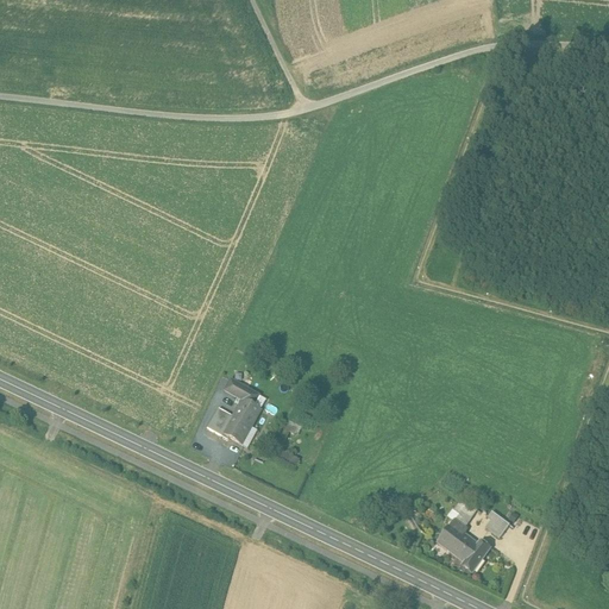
[(232,418),(221,435),(223,435),(240,446),(248,450),(257,433),(251,429),(267,402),(231,382),(226,391),(242,401),(232,418)]
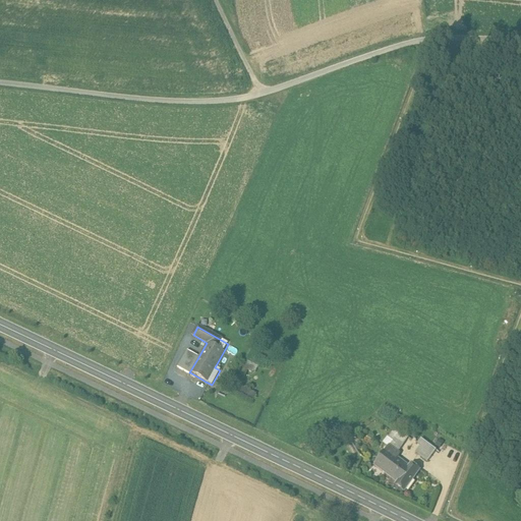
[(186,350),(177,367),(189,374),(190,372),(189,372),(198,357),(186,350)]
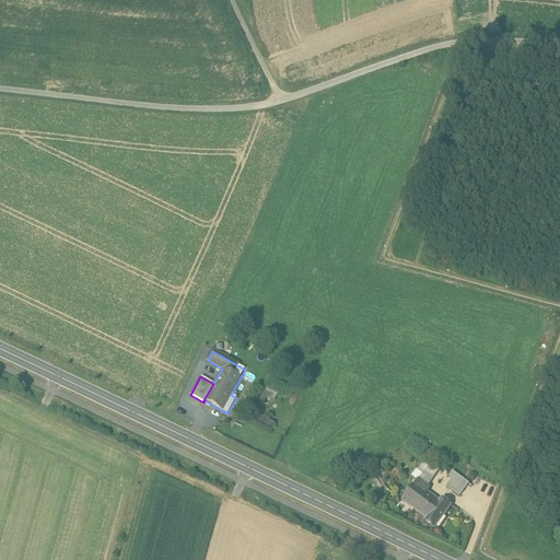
[(264,386),(259,395),(265,397),(271,400),(276,392),(264,386)]
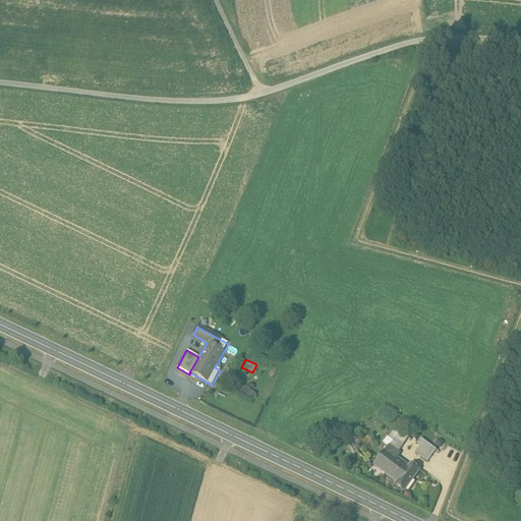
[(241,367),(235,380),(240,382),(246,369),(241,367)]
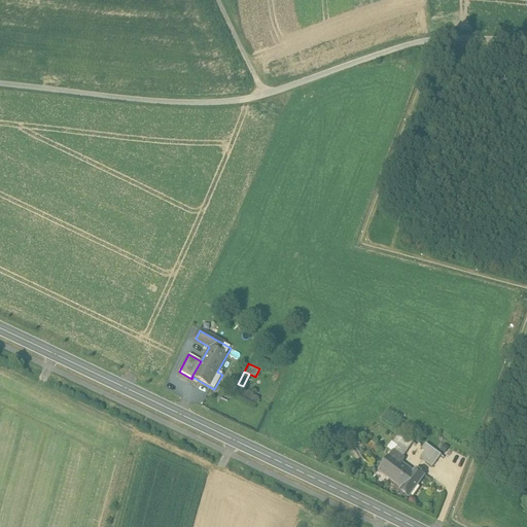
[(259,397),(236,386),(233,392),(256,403),(259,397)]
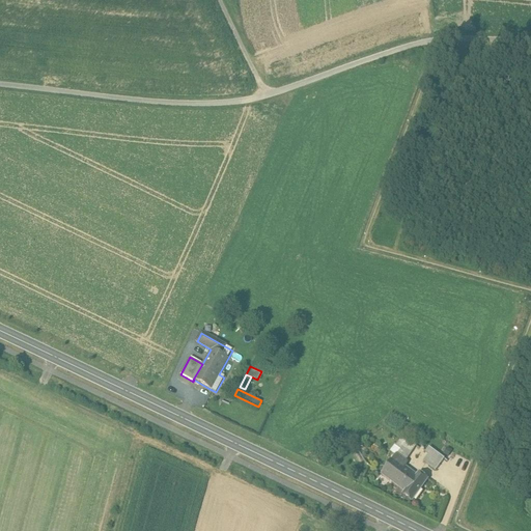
[(419,440),(411,434),(408,439),(416,444),(419,440)]
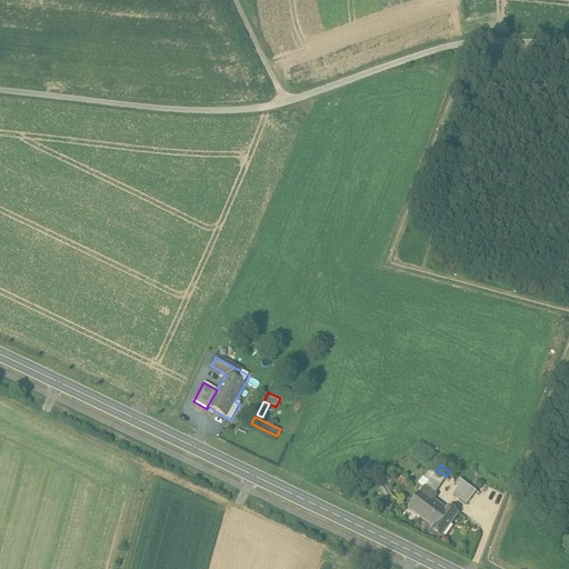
[(431,466),(422,477),(428,480),(425,485),(435,492),(446,476),(437,470),(431,466)]
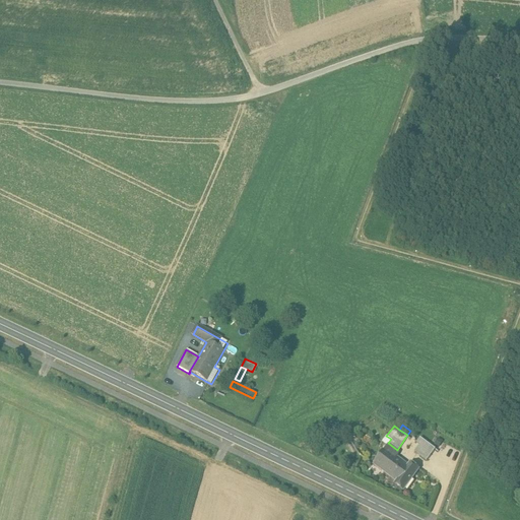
[(435,448),(419,437),(416,441),(419,443),(414,450),(426,459),(435,448)]
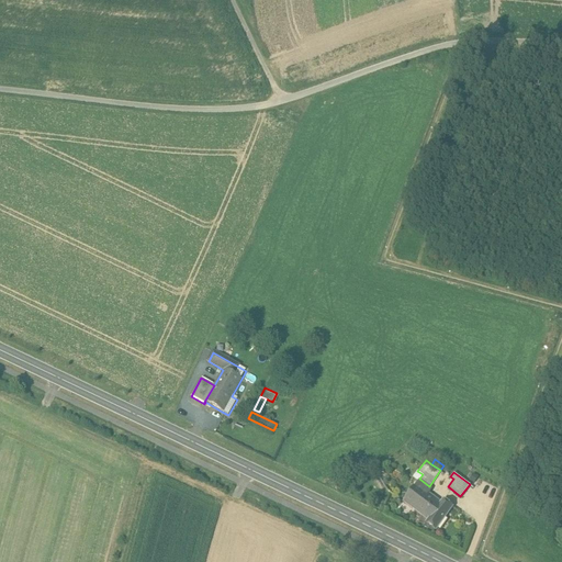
[(467,472),(462,478),(471,484),(475,479),(467,472)]
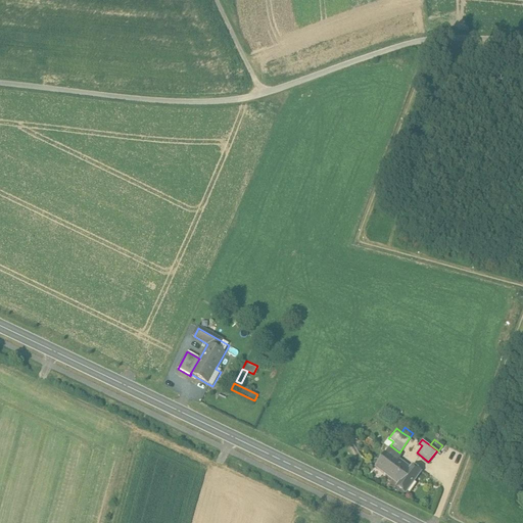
[(389,445),(375,467),(397,482),(408,469),(396,461),(401,454),(399,453),(390,445),(389,445)]
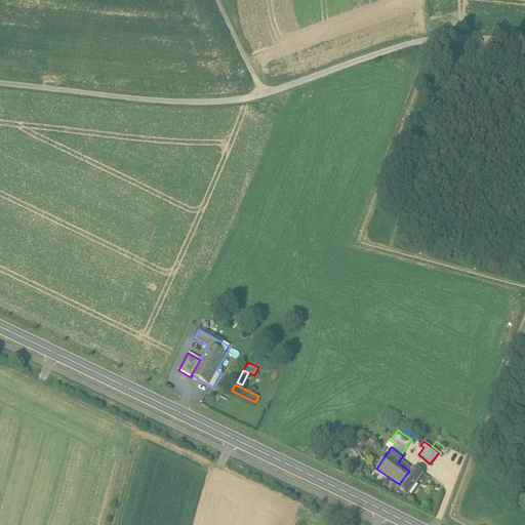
[(399,484),(397,487),(407,493),(422,472),(412,465),(409,471),(399,484)]
